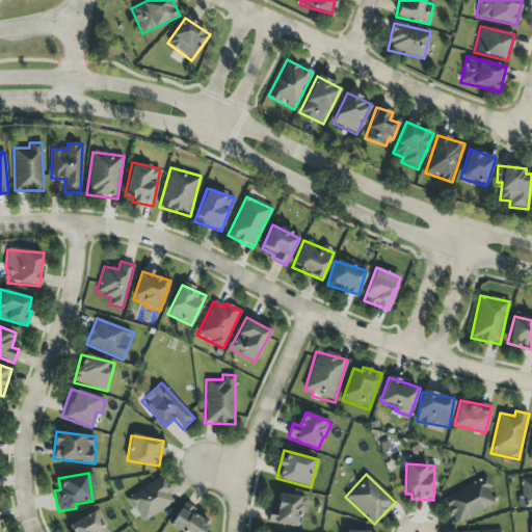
[(127,497),(141,522),(177,502),(162,477),(127,497)]
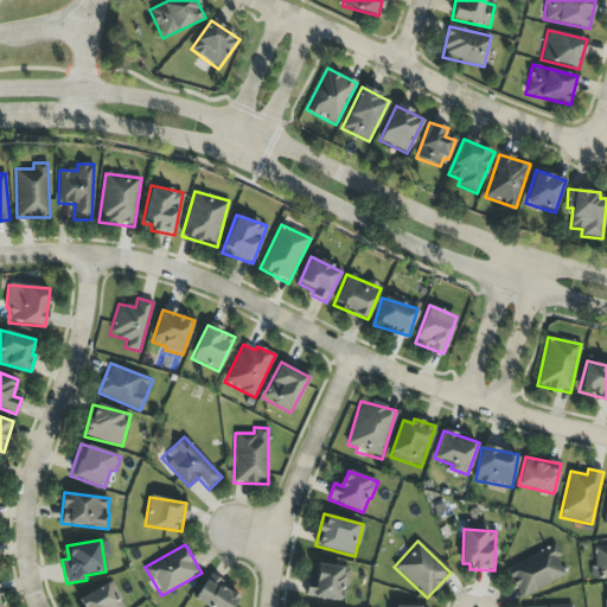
[(566,577),(557,558),(561,556),(556,544),(506,568),(521,599),(566,577)]
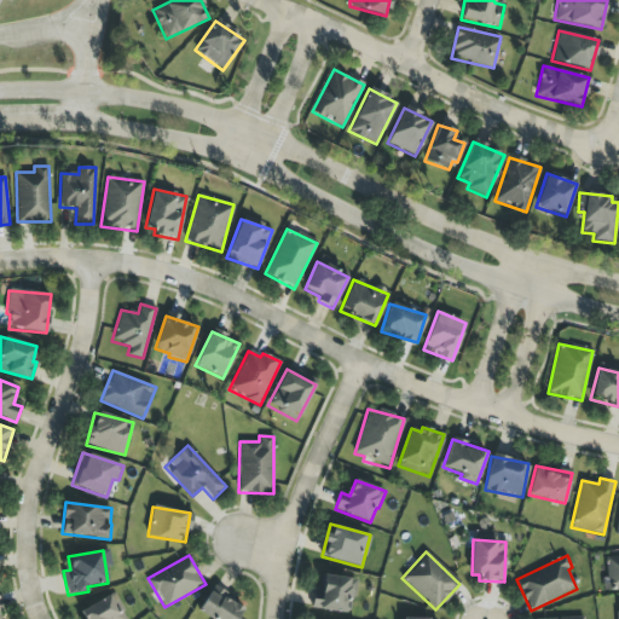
[(603,591),(618,590),(618,556),(606,557),(607,578),(602,578),(603,591)]
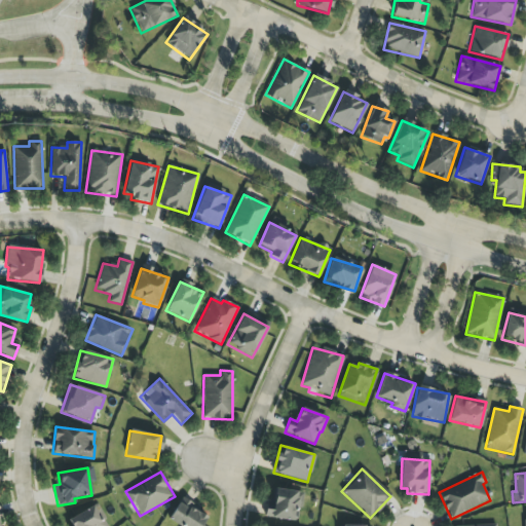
[(301,492),(270,489),(267,518),(299,521),(301,492)]
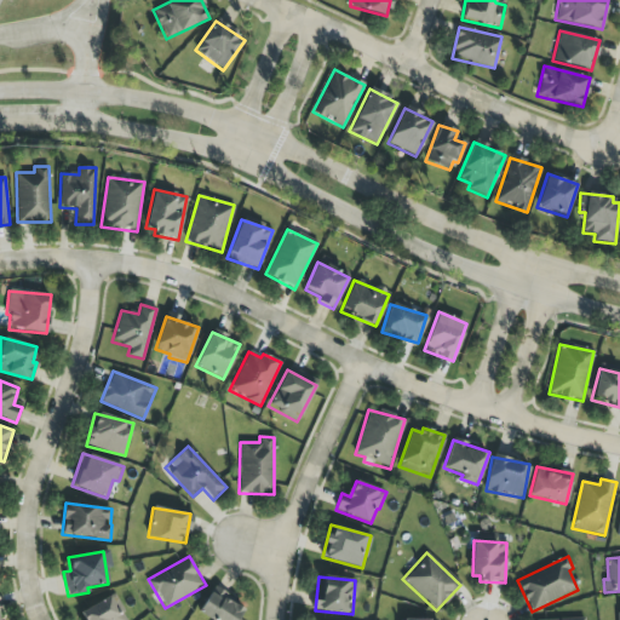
[(197,614),(207,619),(236,619),(245,607),(213,589),(197,614)]
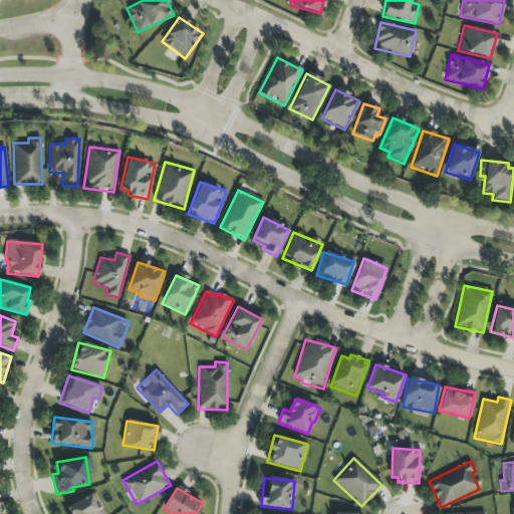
[(65,513),(105,513),(94,492),(63,509),(65,513)]
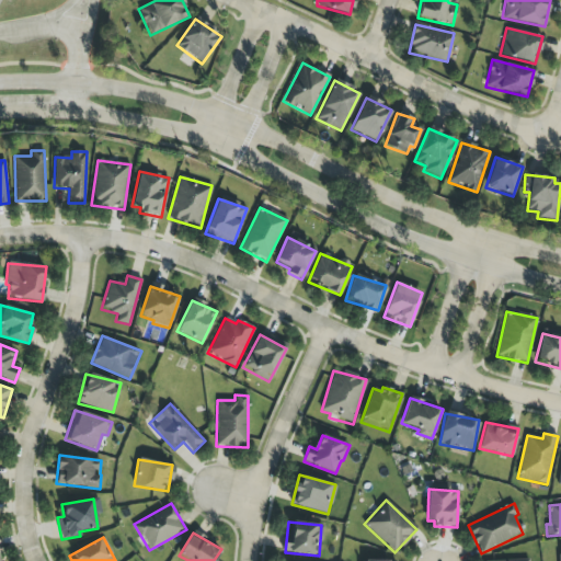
All buildings are outlined.
